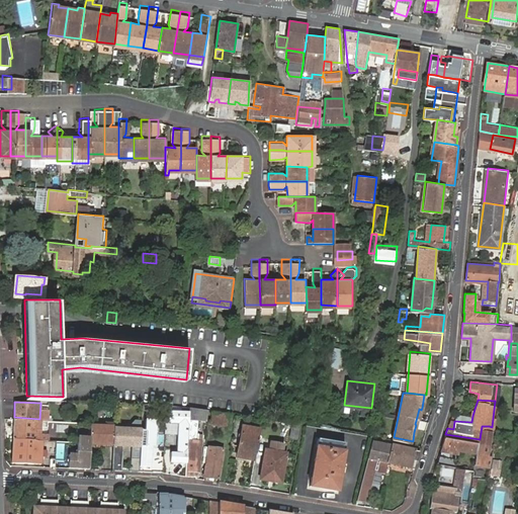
[(211,418),(212,409),(193,407),(192,416),(211,418)]
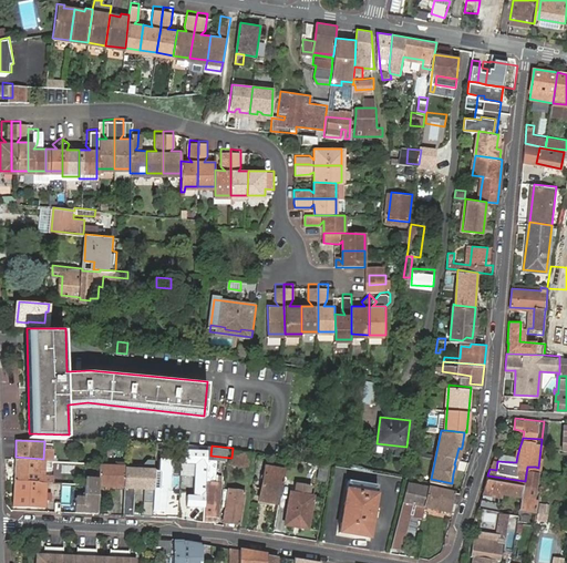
[(191,492),(185,492),(184,504),(203,505),(206,449),(182,447),(181,461),(193,462),(191,492)]
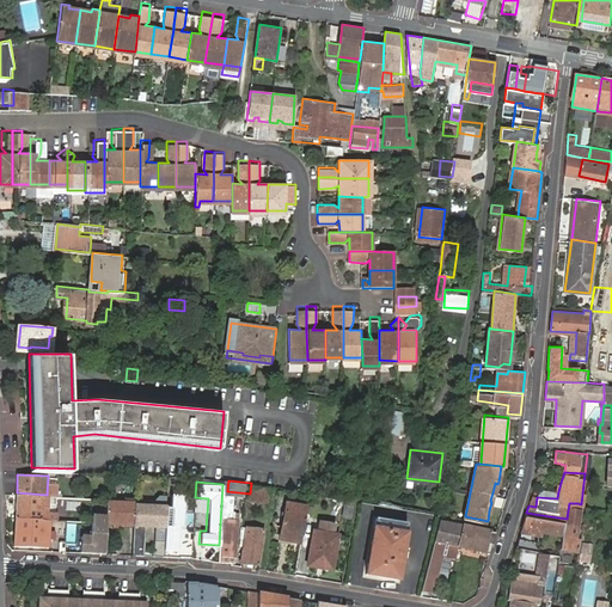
[(273,486),(259,484),(257,497),(270,500),(273,486)]
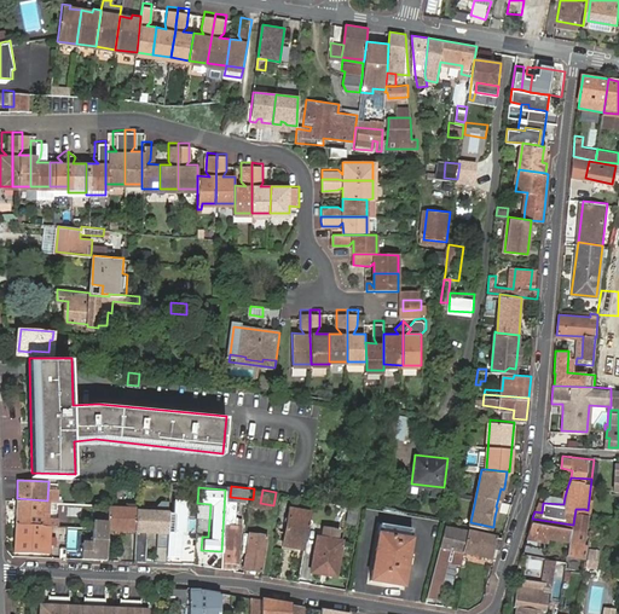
[(17,498),(16,522),(48,523),(51,525),(53,525),(57,525),(57,519),(48,517),(48,510),(55,511),(55,500),(48,500),(47,500),(17,498)]
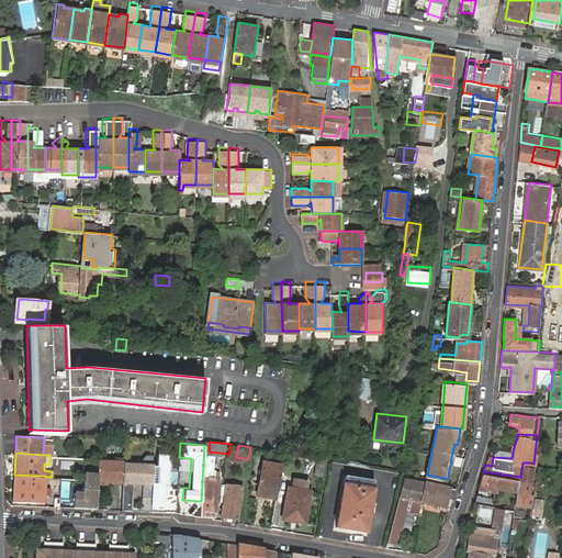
[(169,479),(170,454),(156,454),(154,505),(161,505),(163,483),(167,483),(169,479)]
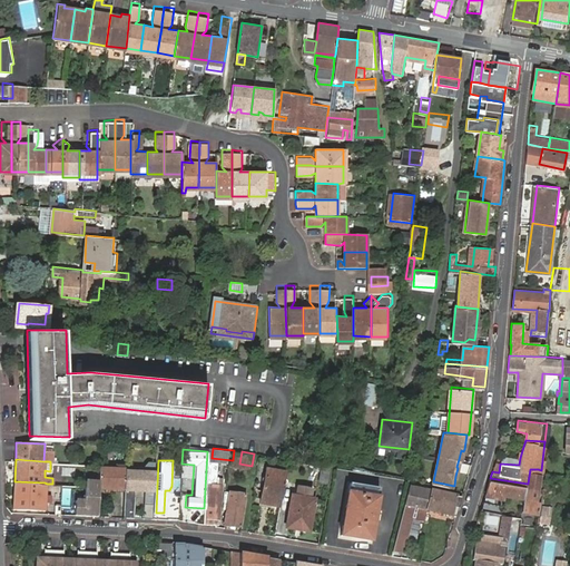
[(332,464),(321,461),(318,478),(330,480),(332,464)]
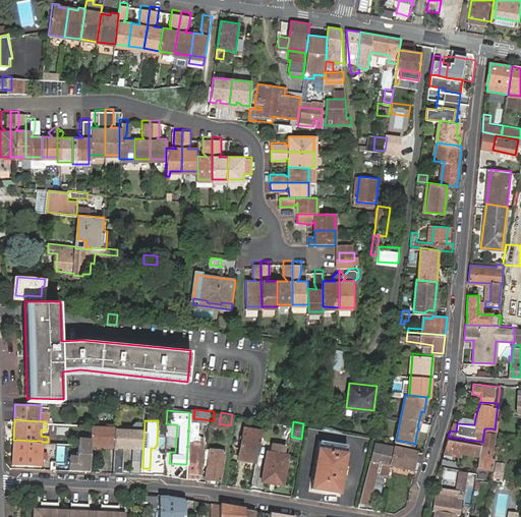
[(115,429),(115,424),(92,423),(92,436),(92,443),(114,444),(115,429)]
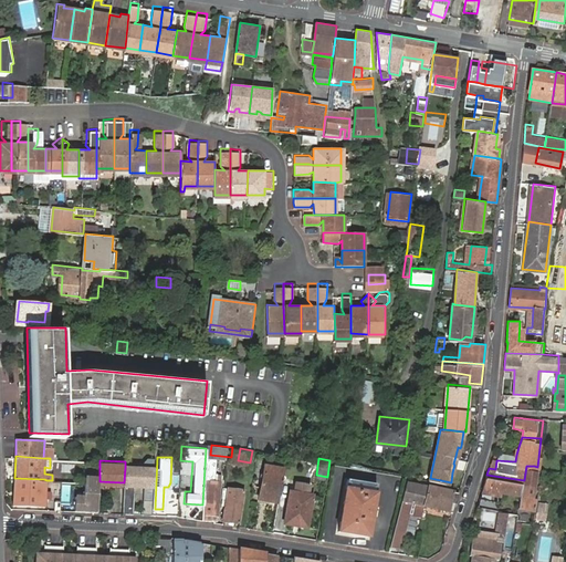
[(218,466),(210,465),(206,500),(203,519),(218,521),(222,479),(216,479),(218,466)]
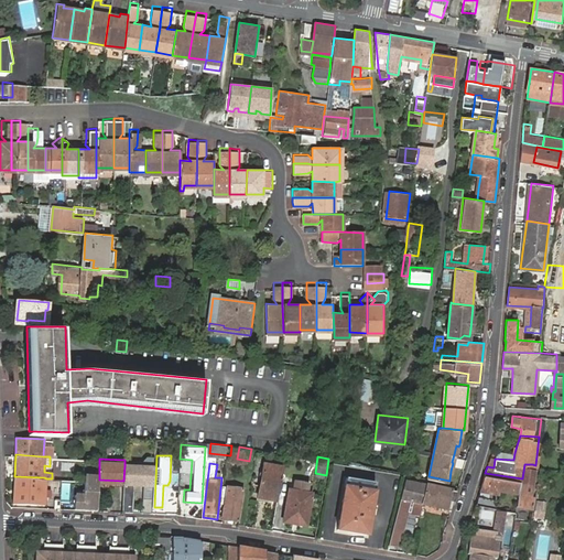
[(278,499),(284,465),(266,463),(259,495),(278,499)]
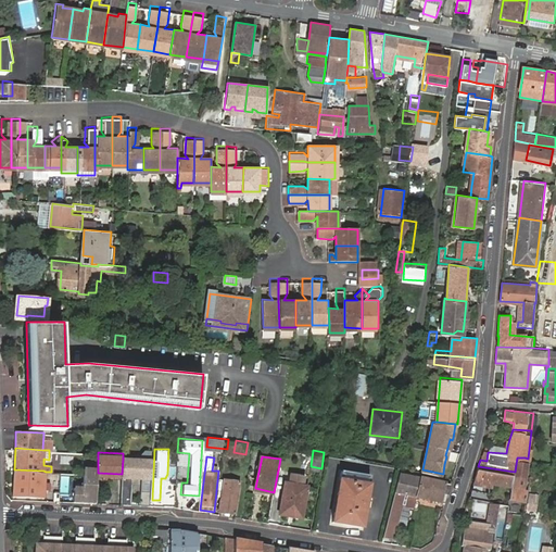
[(522,466),(525,458),(517,458),(515,472),(513,485),(513,486),(510,497),(527,500),(529,488),(526,487),(528,467),(522,466)]
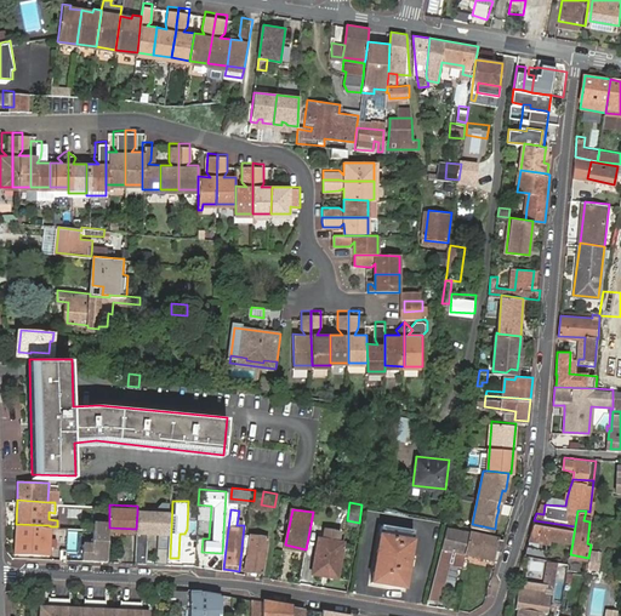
[(170,513),(137,512),(136,529),(135,562),(147,562),(148,531),(169,532),(170,513)]
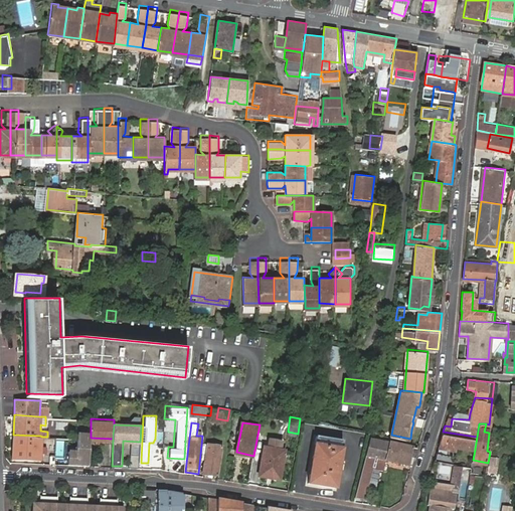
[(91,438),(91,431),(77,430),(76,448),(69,447),(68,462),(89,463),(91,438)]
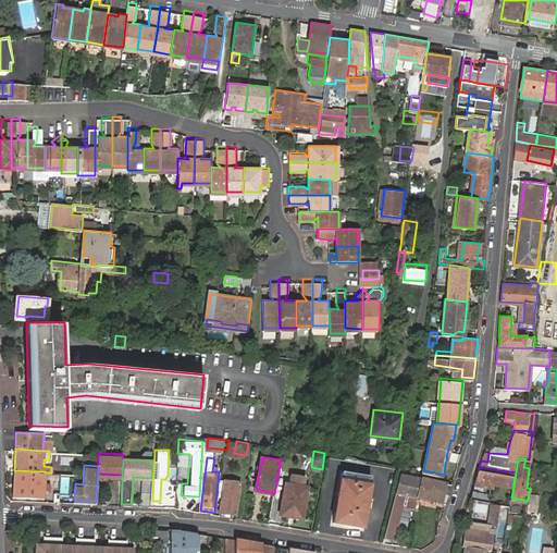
[(516,472),(479,467),(474,481),(474,482),(493,486),(493,482),(514,486),(516,472)]
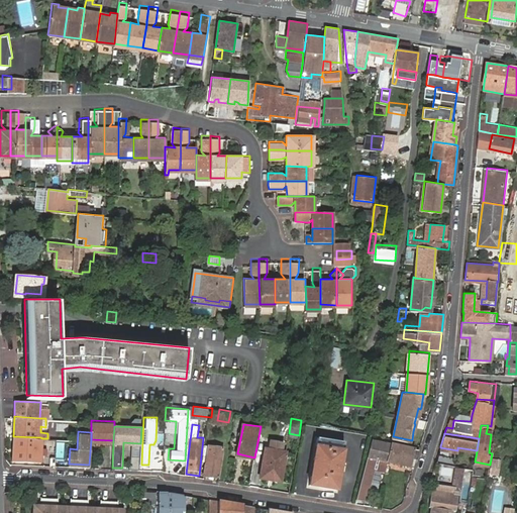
[(345,440),(318,435),(310,483),(338,488),(345,440)]
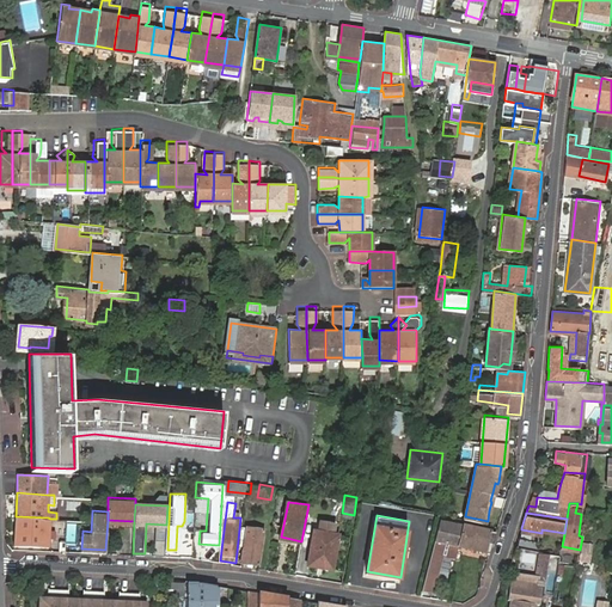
[(48,517),(16,516),(14,544),(48,546),(50,519),(48,517)]
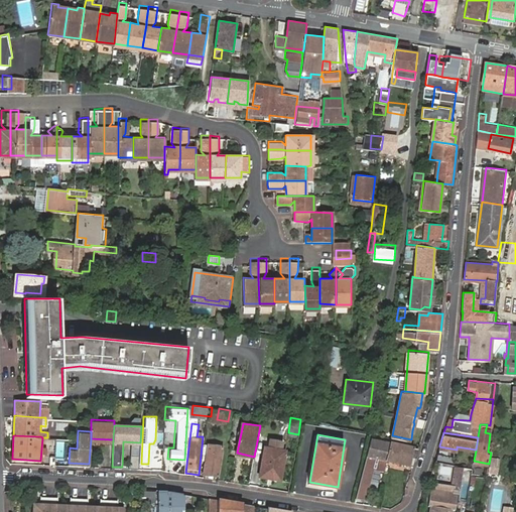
[(390,440),(371,436),(357,491),(357,494),(366,496),(376,456),(386,458),(390,440)]
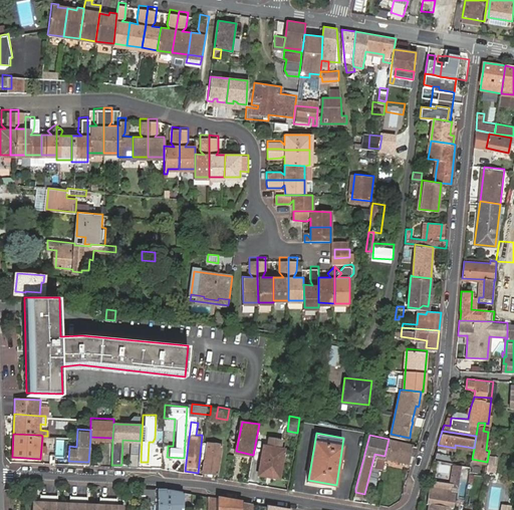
[(268,446),(265,445),(259,473),(278,476),(284,449),(280,448),(282,438),(270,436),(268,446)]
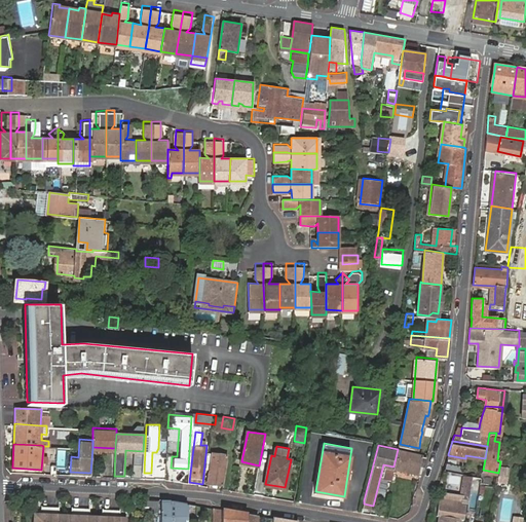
[(424,465),(427,455),(398,449),(393,467),(403,469),(410,471),(417,472),(419,464),(424,465)]
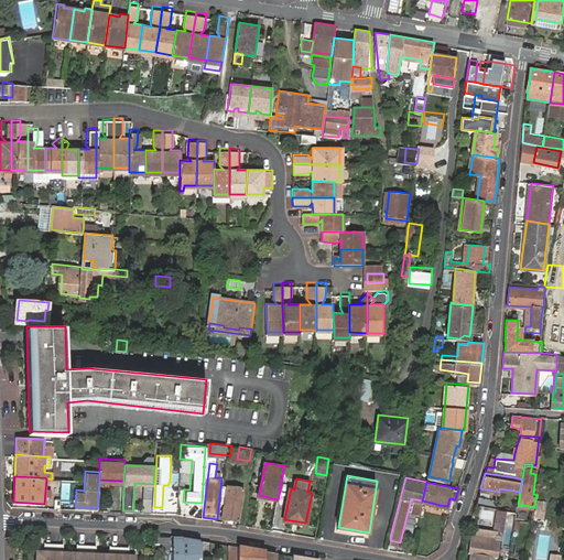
[(245,486),(229,484),(223,517),(238,519),(245,486)]
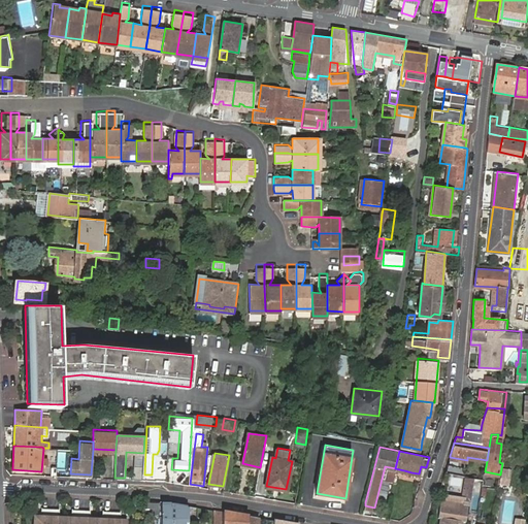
[(458,464),(448,462),(446,470),(457,472),(458,464)]
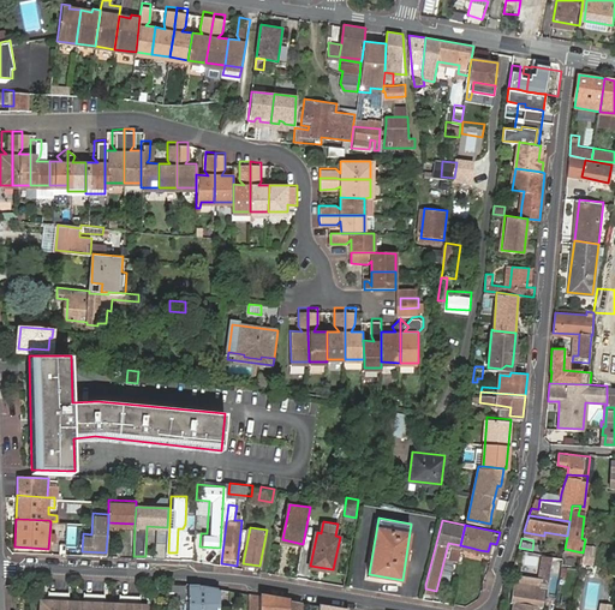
[(166,540),(155,539),(155,555),(165,556),(166,540)]
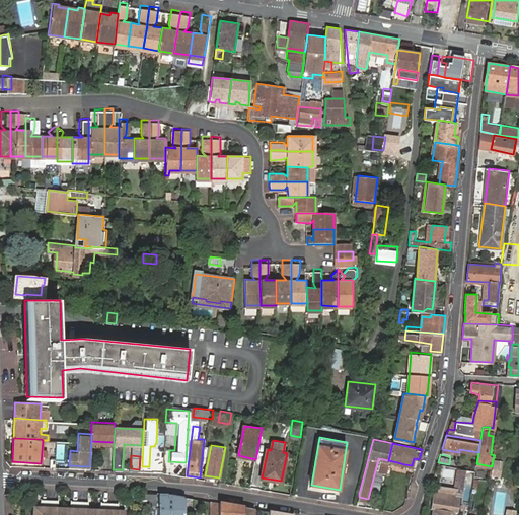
[(503,473),(504,458),(495,457),(493,472),(503,473)]
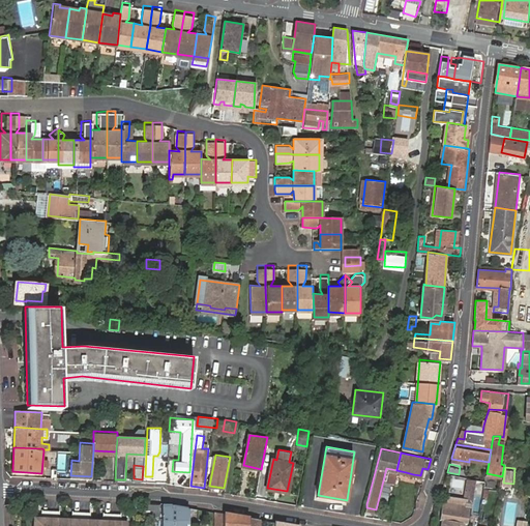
[(473,498),(475,483),(468,481),(465,497),(448,495),(447,500),(443,500),(439,518),(444,519),(442,525),(463,525),(465,520),(468,521),(471,498),(473,498)]
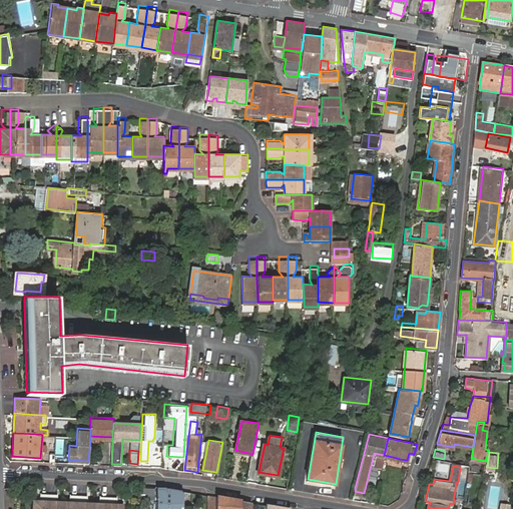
[(139,496),(155,497),(156,486),(140,485),(139,496)]
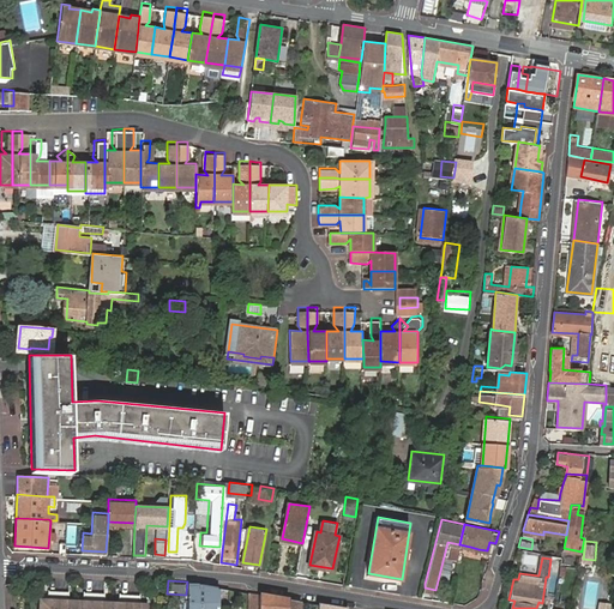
[(203,583),(187,584),(187,608),(217,608),(218,585),(203,583)]
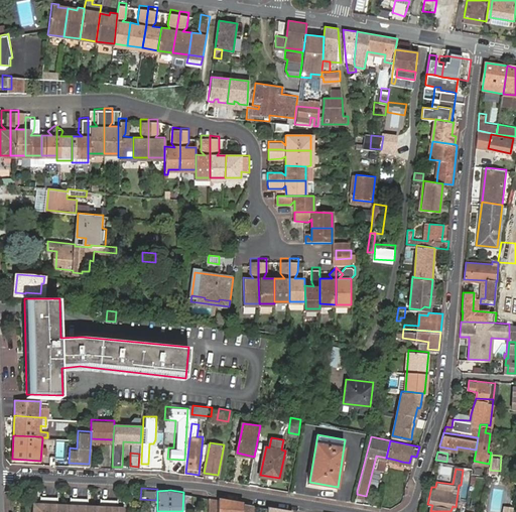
[(124,511),(125,506),(118,506),(119,499),(101,498),(101,505),(89,504),(89,497),(71,496),(70,503),(66,503),(58,502),(58,495),(40,494),(40,501),(33,501),(32,511),(124,511)]
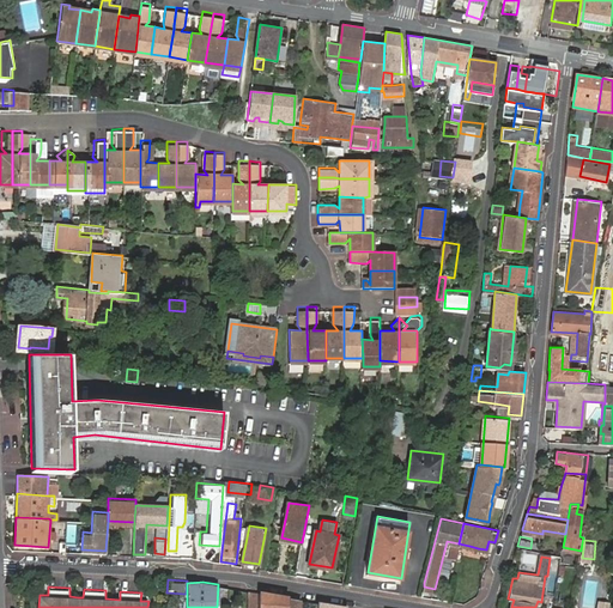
[(259,607),(259,591),(249,590),(249,607),(259,607)]
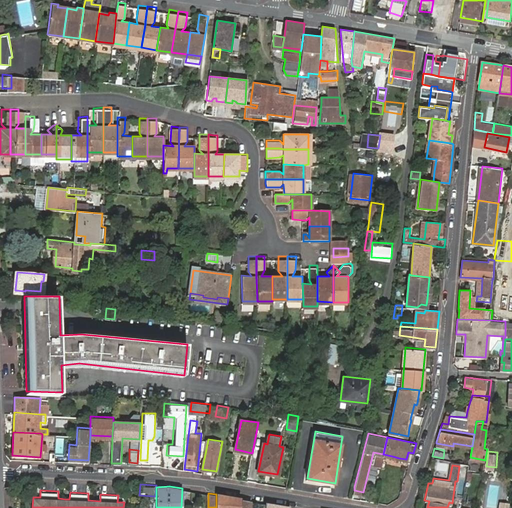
[(241,507),(242,498),(216,494),(216,507),(241,507)]
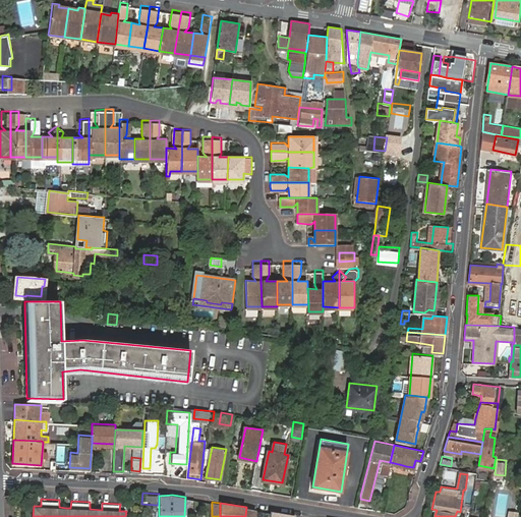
[(255,516),(255,509),(246,507),(245,516),(255,516)]
